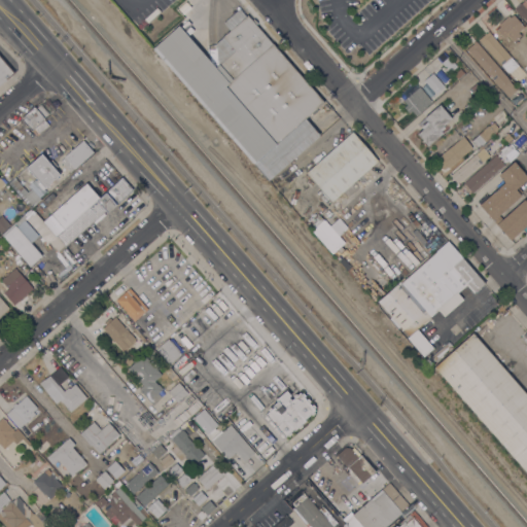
[(526,22),(523,18),(522,19),(514,9),(515,8),(515,7),(521,3),(526,9),(526,8),(526,22)]
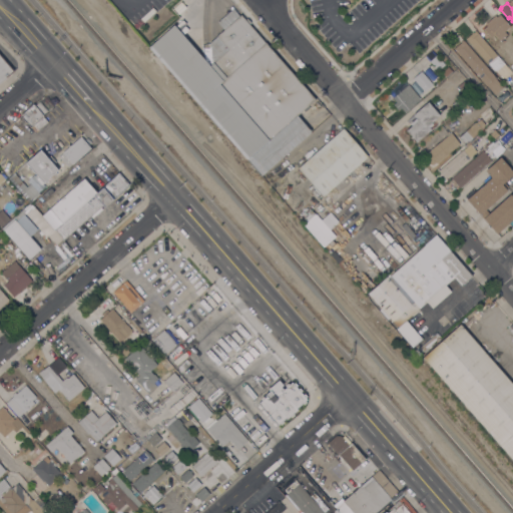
[(224,30),(217,22),(232,9),(239,16),(240,15),(244,20),(245,19),(315,99),(297,115),(311,131),(261,176),(148,47),(173,25),(209,66),(212,62),(209,42),(224,30)]
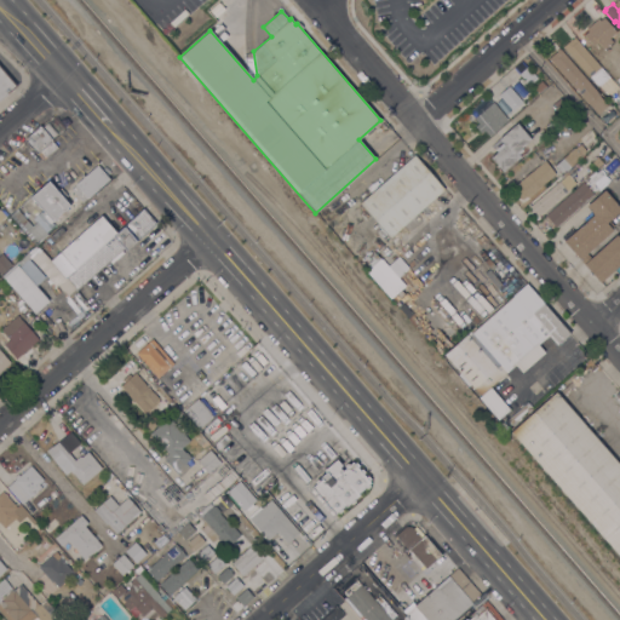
[(598,18),(600,21),(603,17),(616,32),(609,38),(613,41),(603,50),(597,42),(593,46),(584,35),(587,32),(586,29),(598,18)]
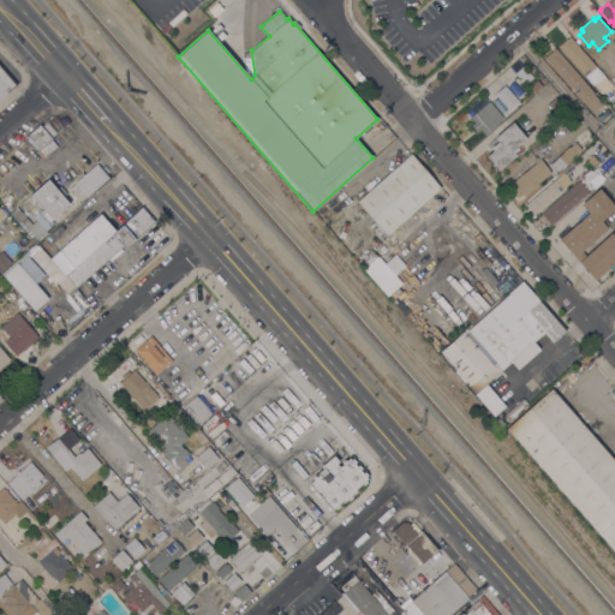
[(614,87),(604,96),(593,84),(592,85),(559,47),(567,39),(567,40),(569,37),(614,87)]
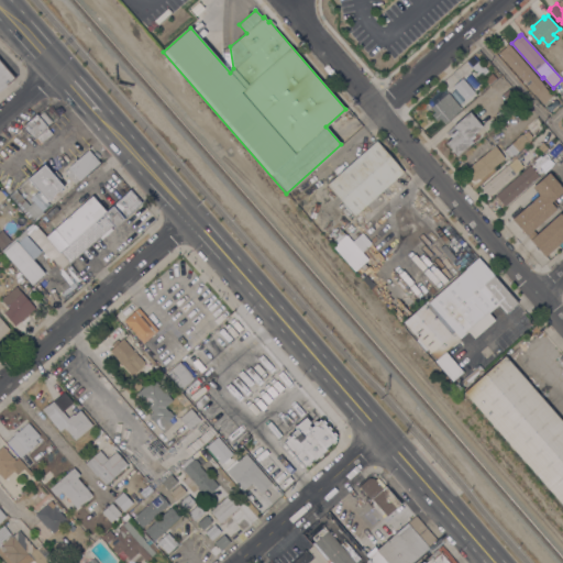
[(544,86),(543,87),(552,96),(542,103),(534,95),(498,53),(505,46),(508,44),(544,86)]
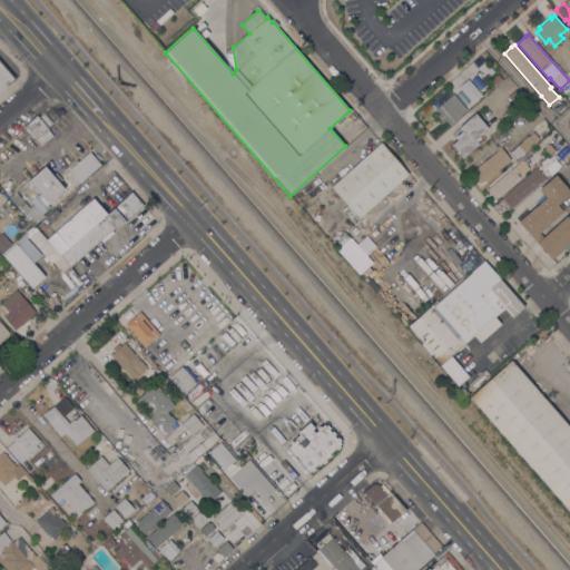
[(0,61),(15,79),(0,91),(0,61)]
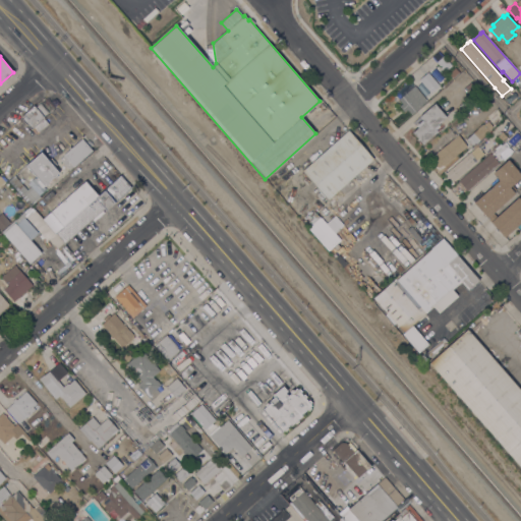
[(448,74),(455,69),(459,73),(452,78),(448,74)]
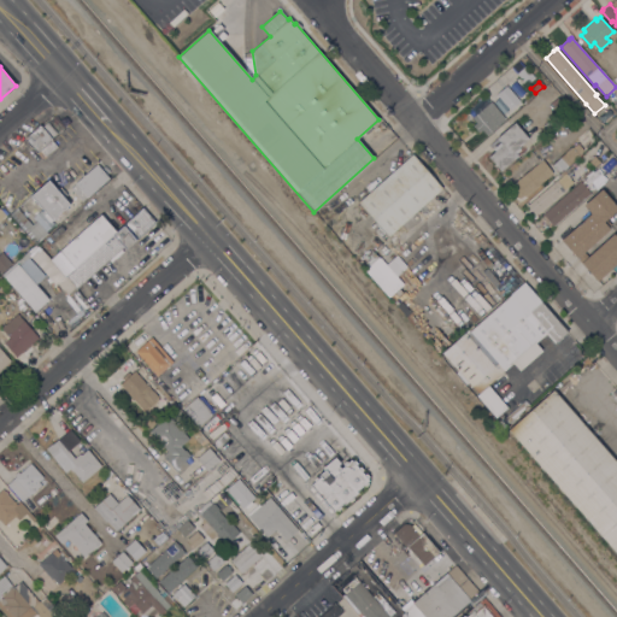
[(497,94),(506,86),(516,97),(506,105),(497,94)]
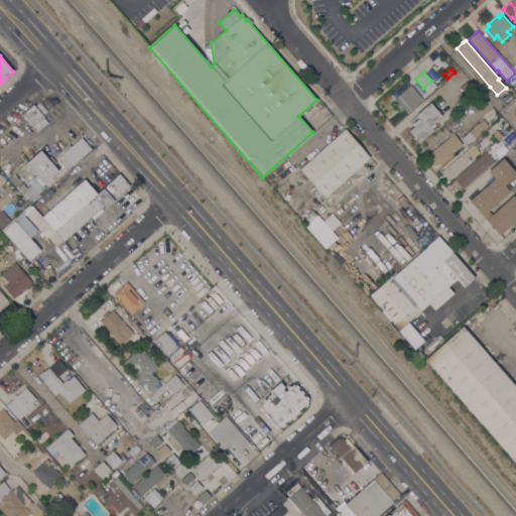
[(391,92),(396,96),(406,86),(402,82),(391,92)]
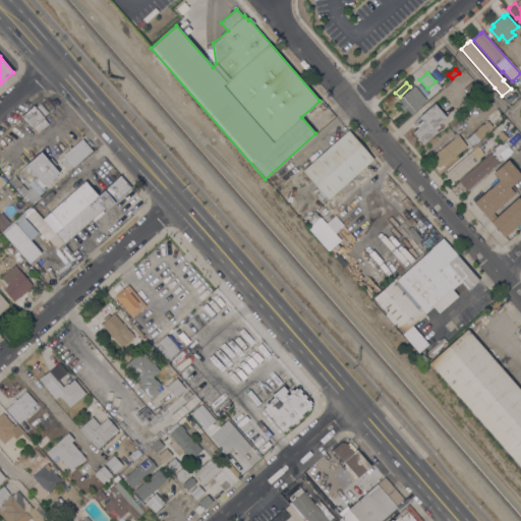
[(411,115),(407,110),(404,112),(399,106),(402,104),(398,100),(414,85),(416,88),(424,97),(427,101),(411,115)]
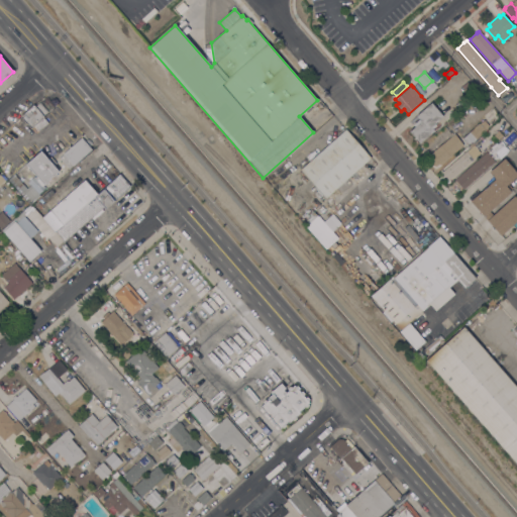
[(413,87),(415,85),(423,94),(421,96),(413,87)]
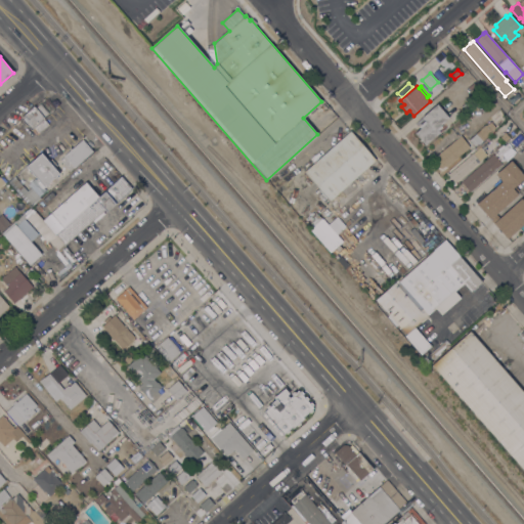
[(474,104),(465,112),(464,111),(451,121),(448,118),(461,107),(461,106),(470,99),(474,104)]
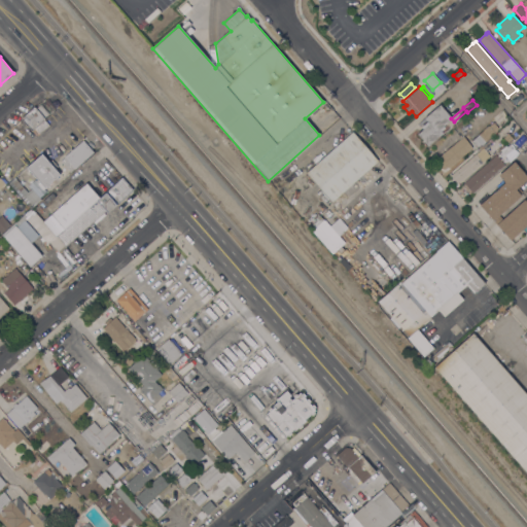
[(34,107),(35,108),(40,104),(48,113),(42,118),(48,126),(38,134),(34,129),(31,131),(21,118),(34,107)]
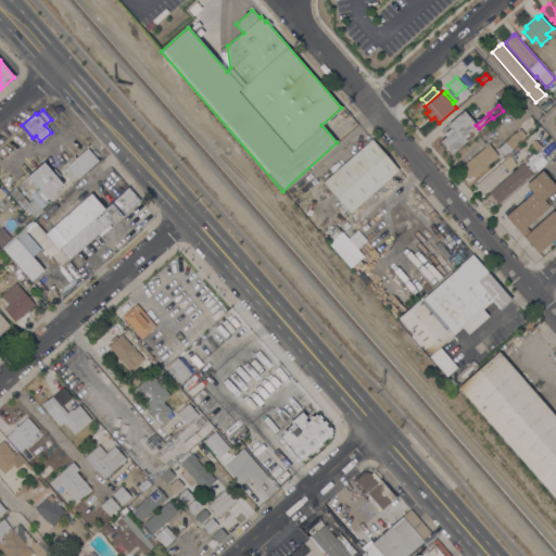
[(463,111),(476,125),(467,134),(468,135),(465,138),(467,140),(451,154),(440,141),(445,136),(443,134),(450,128),(447,125),(463,111)]
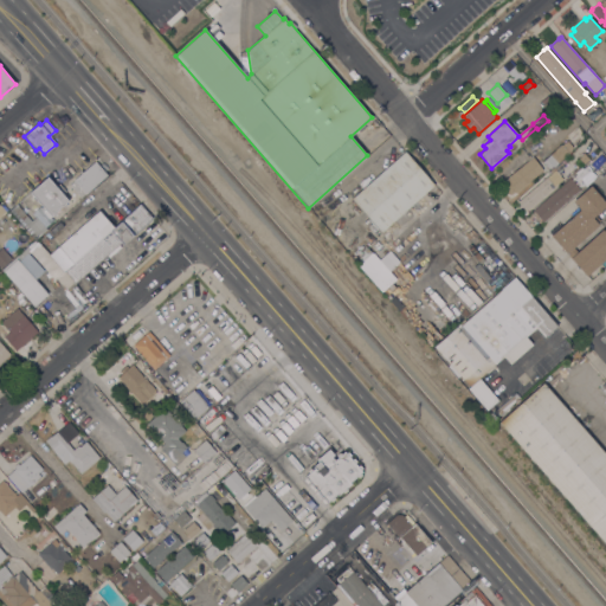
[(561,144),(562,146),(567,141),(573,148),(568,153),(568,154),(553,168),(552,167),(549,169),(542,162),(561,144)]
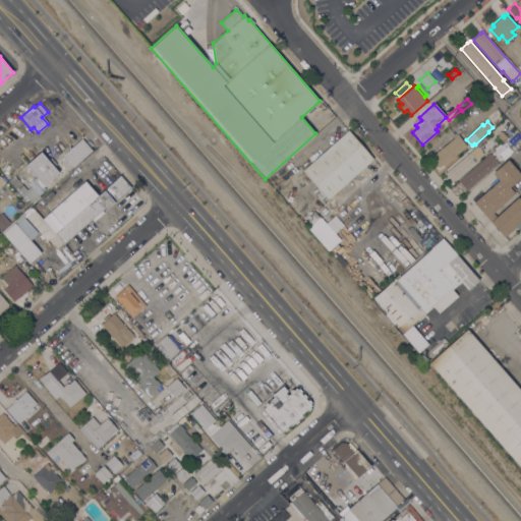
[(504,130),(508,135),(502,141),(498,136),(504,130)]
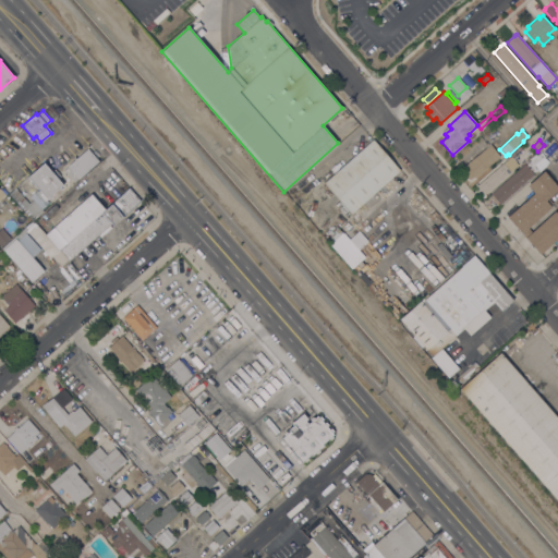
[(372,141),(399,171),(351,214),(324,183),(372,141)]
